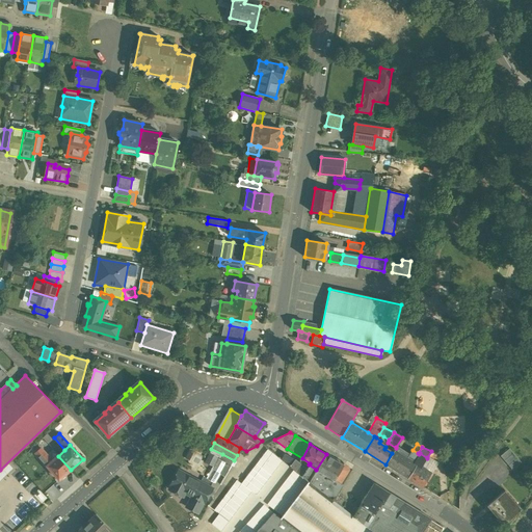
[(52,461),(42,449),(36,454),(47,466),(52,461)]
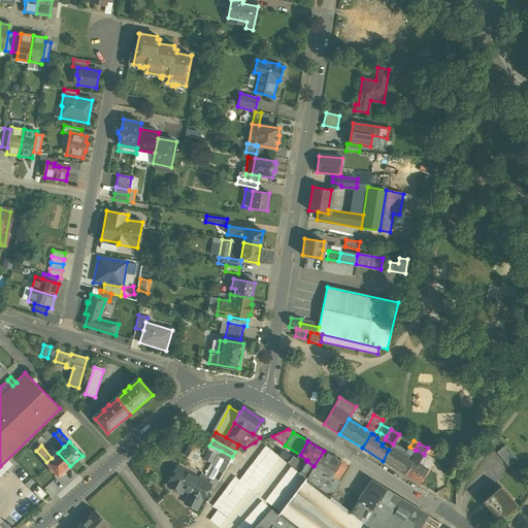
[(218,456),(221,451),(209,446),(203,459),(211,464),(217,456),(218,456)]
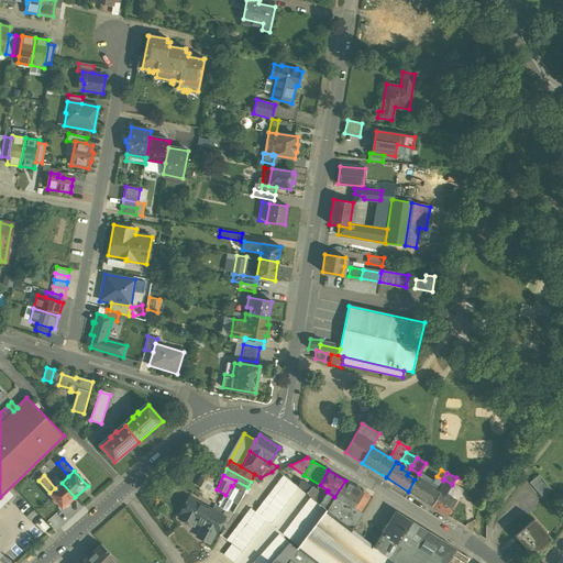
[(552,490),(539,475),(529,483),(542,498),(552,490)]
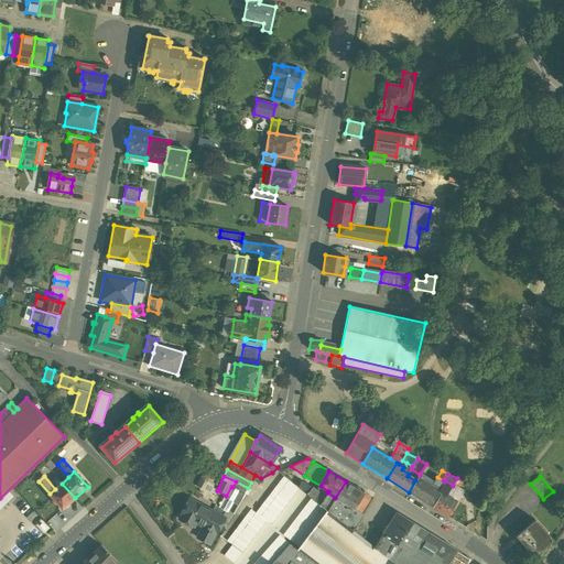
[(283,477),(256,513),(267,522),(271,525),(300,489),(283,477)]
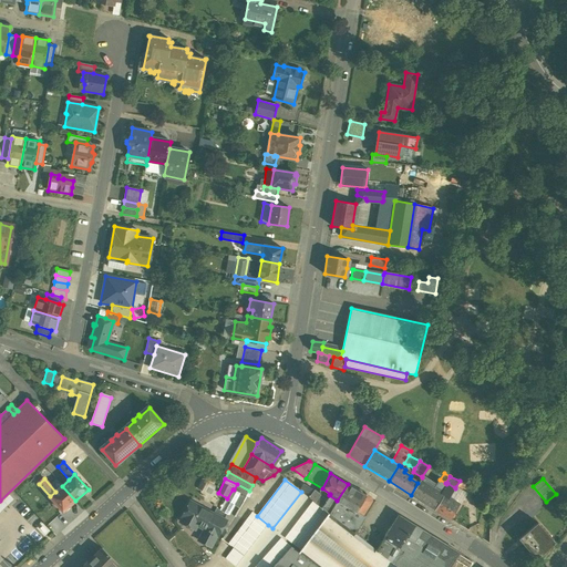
[(432,492),(423,486),(425,483),(420,480),(418,483),(411,495),(434,509),(441,498),(439,497),(432,492)]
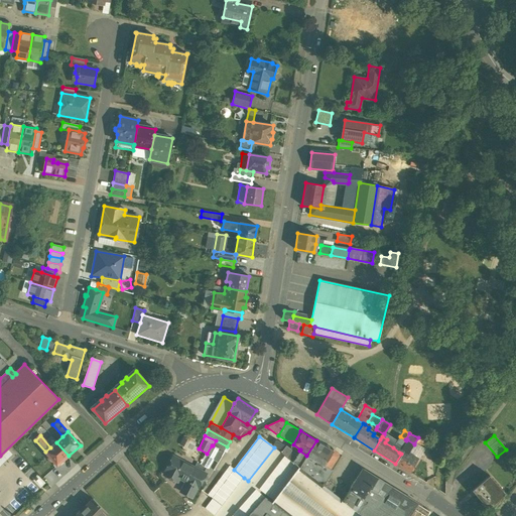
[(400,436),(393,447),(399,453),(401,449),(400,449),(406,440),(405,439),(400,436)]
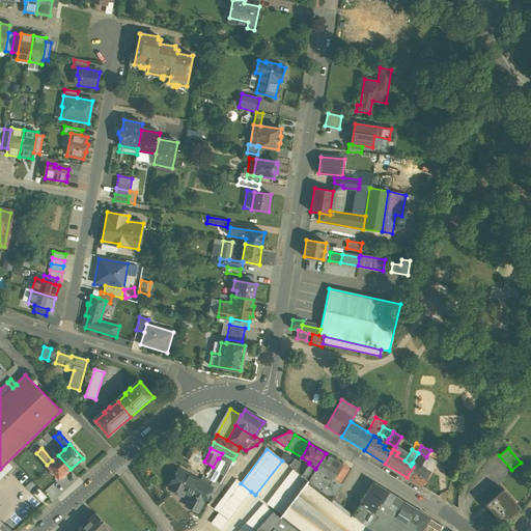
[(418,453),(412,463),(413,463),(411,466),(414,467),(413,467),(407,477),(421,486),(430,473),(420,467),(426,457),(419,452),(418,453)]
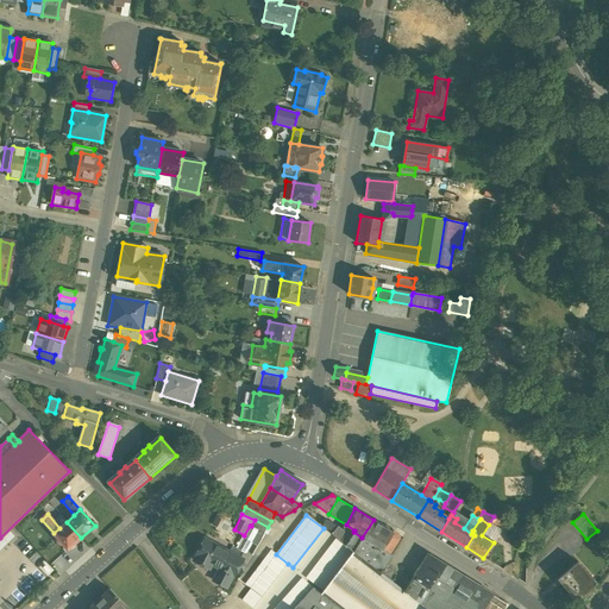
[(268,528),(255,520),(251,526),(258,531),(264,534),(268,528)]
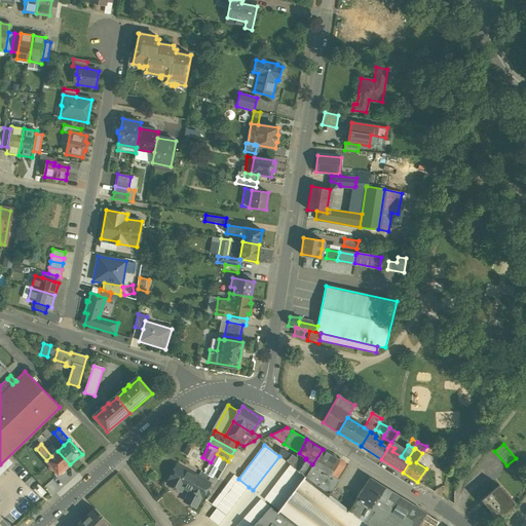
[(291,455),(282,449),(277,454),(287,461),(291,455)]
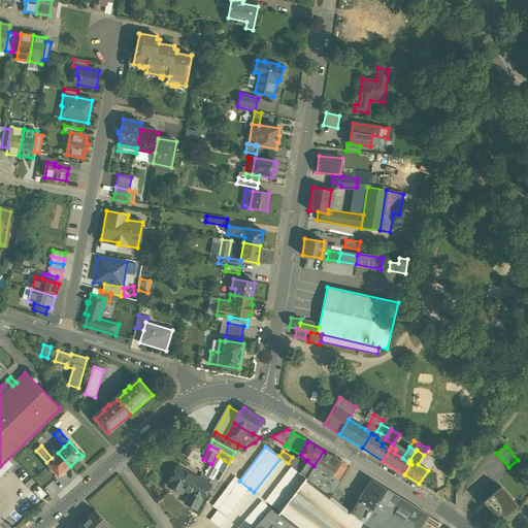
[(341,462),(324,451),(314,466),(331,476),(341,462)]
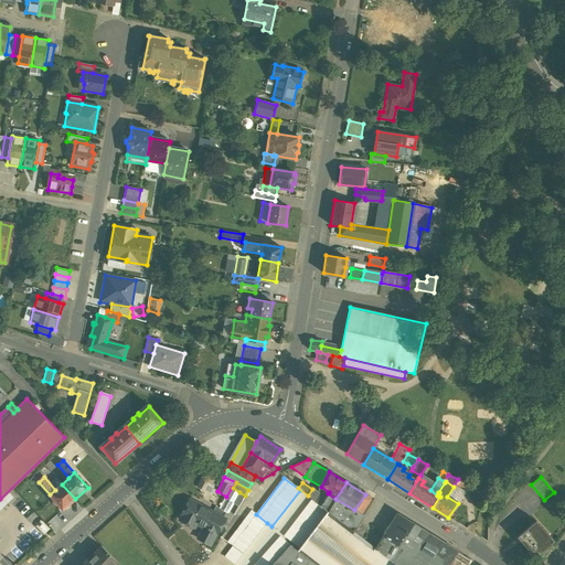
[(75,499),(62,484),(55,490),(50,494),(63,510),(75,499)]
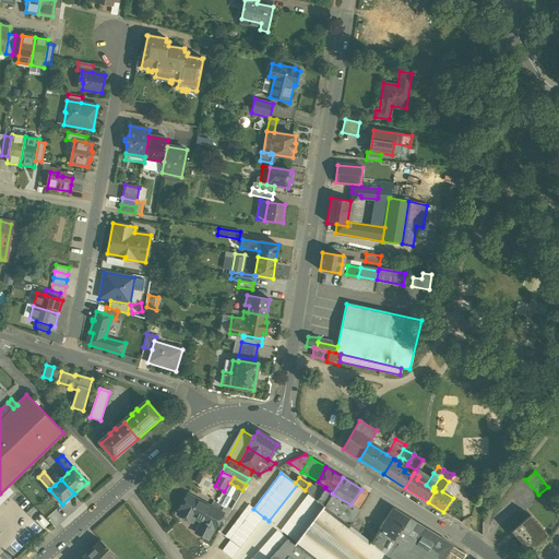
[(460,487),(449,480),(449,482),(442,491),(453,498),(460,487)]
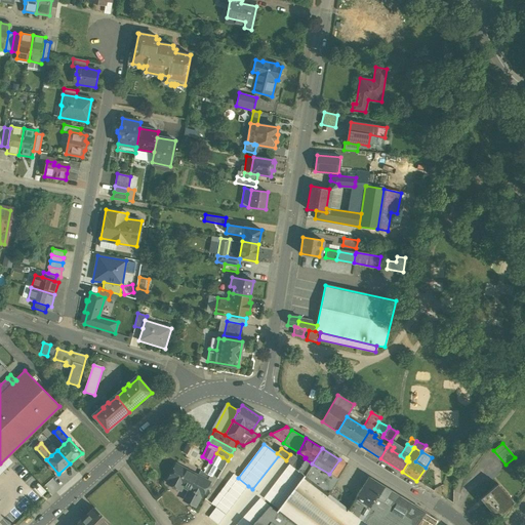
[(298,452),(295,458),(301,463),(305,458),(306,457),(298,452)]
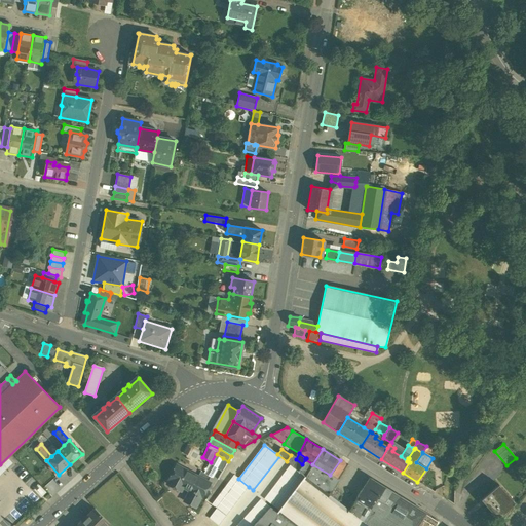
[(296,459),(291,455),(287,461),(305,477),(309,471),(302,465),(303,464),(302,464),(296,459)]
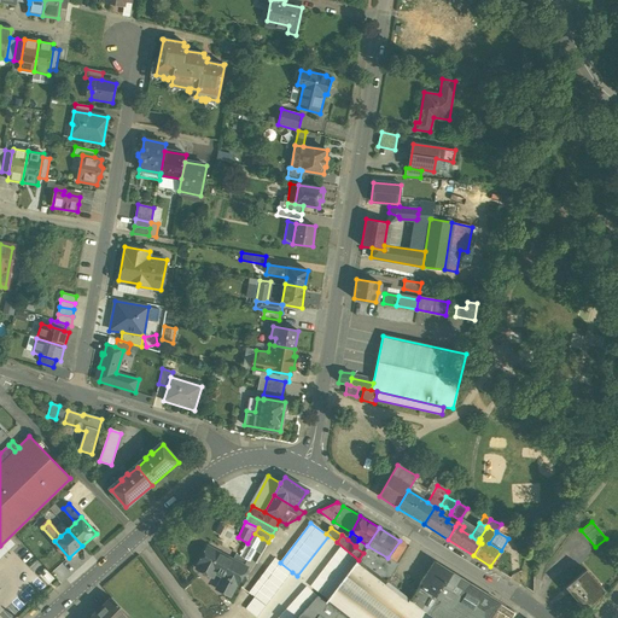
[(268,542),(262,538),(255,551),(261,554),(268,542)]
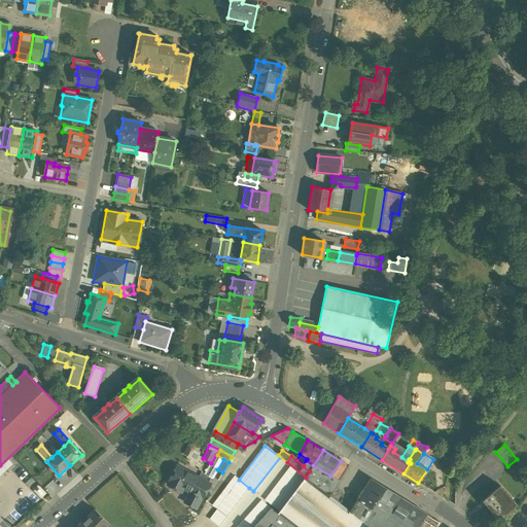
[(313,465),(306,460),(303,465),(304,465),(303,466),(310,471),(313,465)]
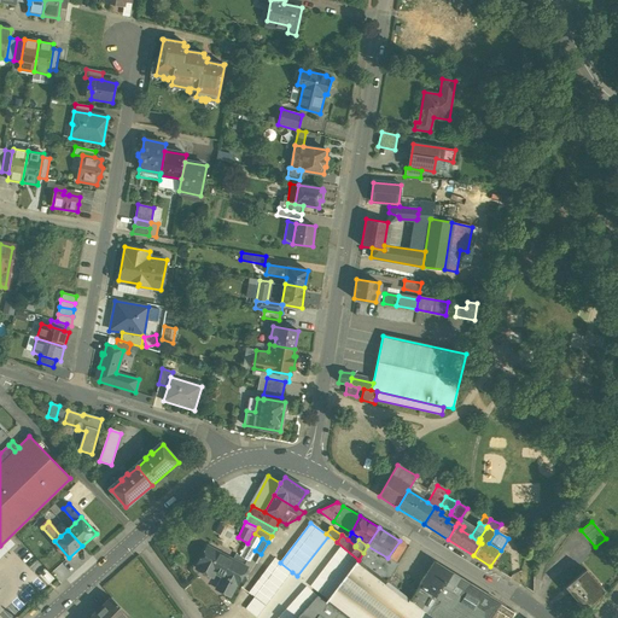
[(400,541),(388,558),(367,546),(363,553),(359,560),(388,582),(391,575),(398,564),(395,561),(403,547),(404,547),(404,546),(403,543),(400,541)]
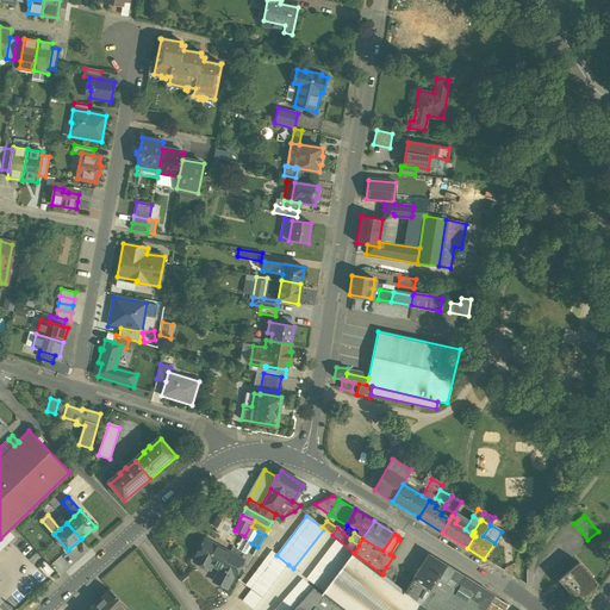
[(323,592),(353,553),(336,540),(306,579),(323,592)]
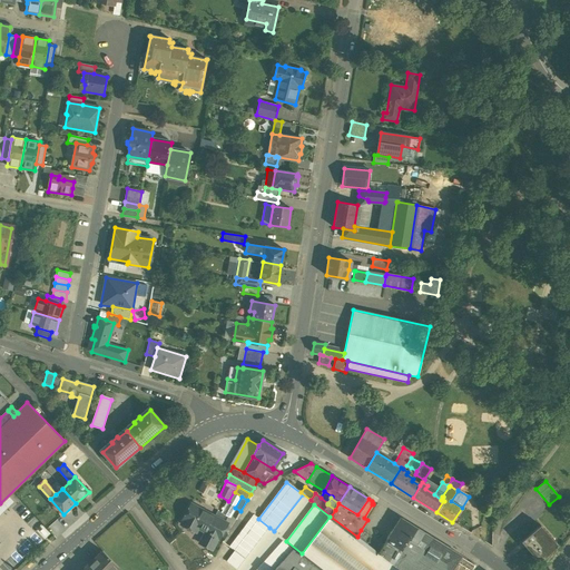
[(214,518),(193,505),(183,524),(195,531),(197,527),(207,532),(200,543),(212,549),(225,523),(214,518)]
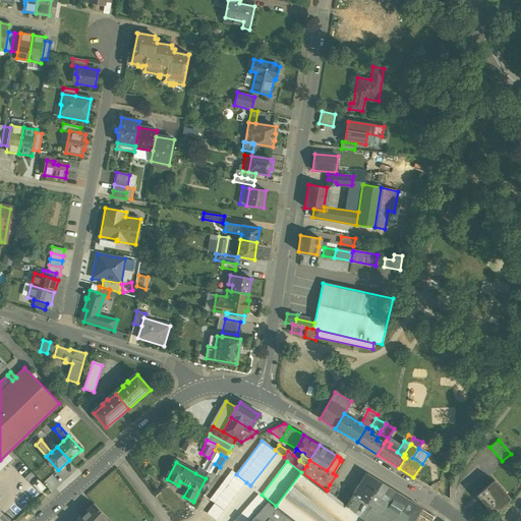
[(209,472),(198,467),(195,473),(206,478),(209,472)]
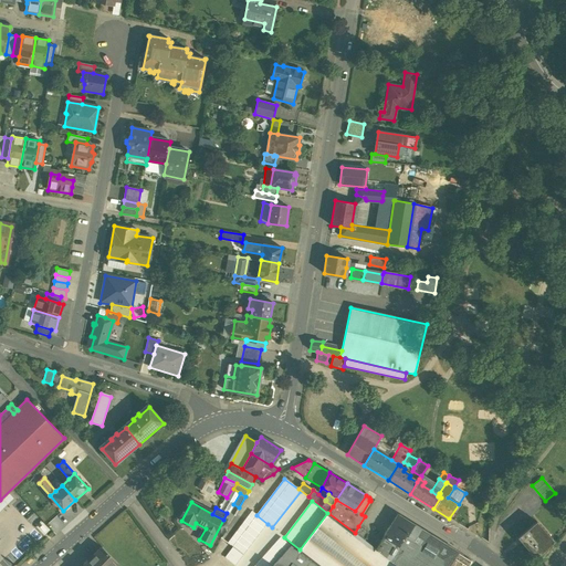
[(232,547),(243,555),(268,524),(257,515),(252,512),(228,543),(232,547)]
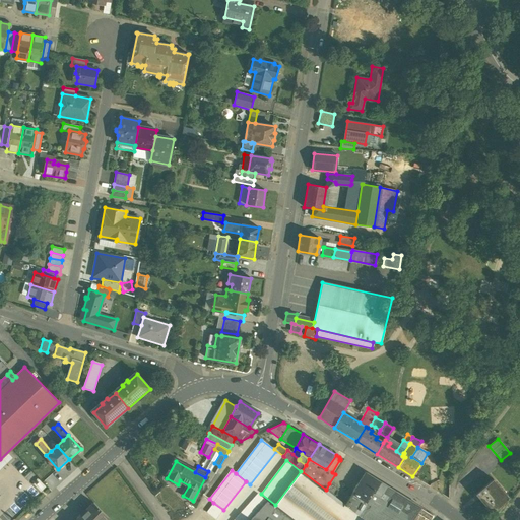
[(412,519),(421,507),(366,472),(345,505),(301,471),(275,505),(274,507),(290,519),(412,519)]
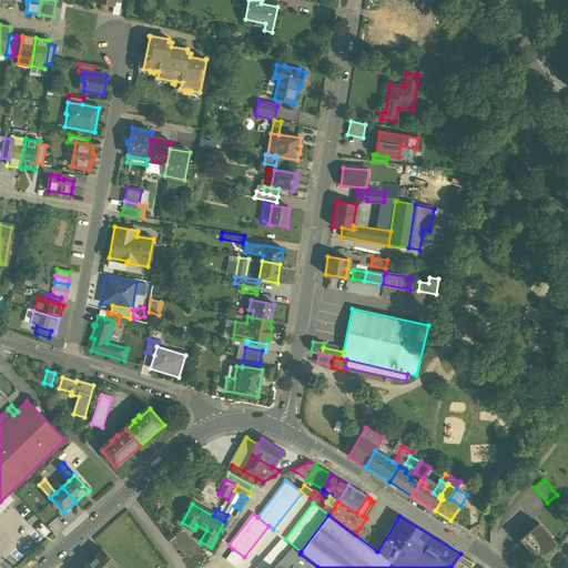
[(538,524),(519,539),(537,560),(556,544),(538,524)]
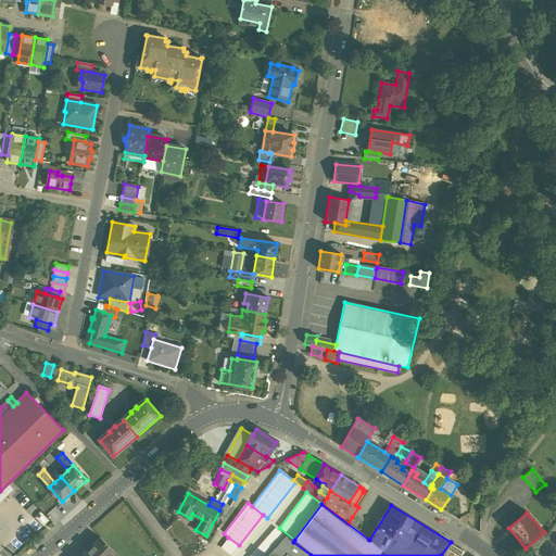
[(362,523),(352,517),(349,523),(357,530),(362,523)]
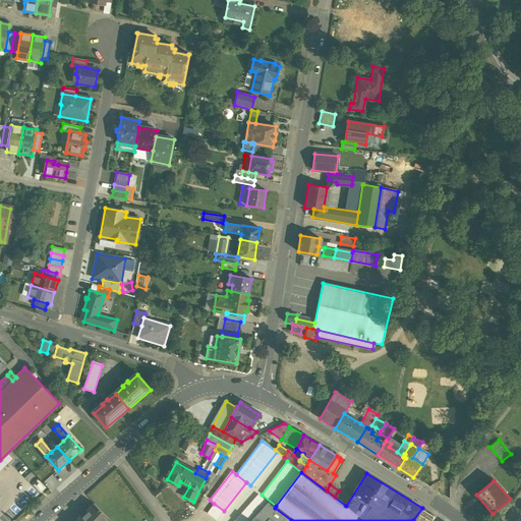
[(234,520),(250,520),(251,520),(268,503),(258,495),(234,520)]
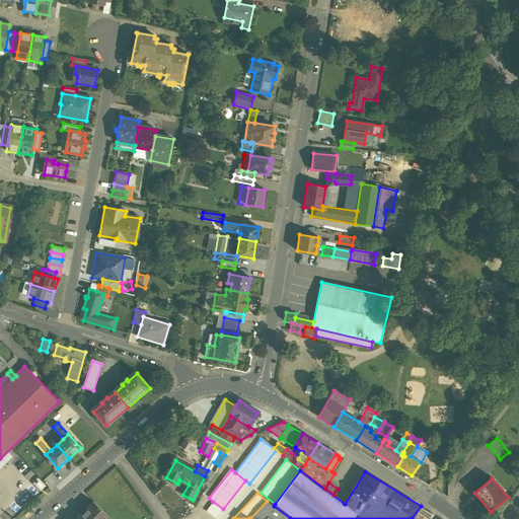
[(290,518),(274,506),(267,500),(267,501),(250,518),(290,518)]
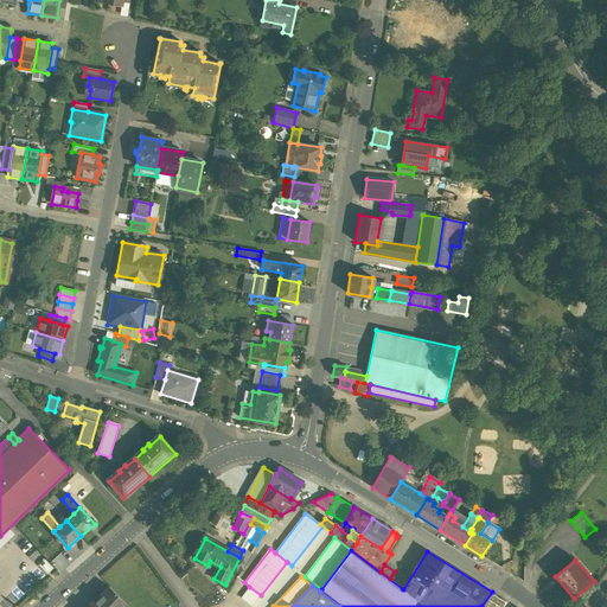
[(109,587),(88,606),(123,606),(127,605),(109,587)]
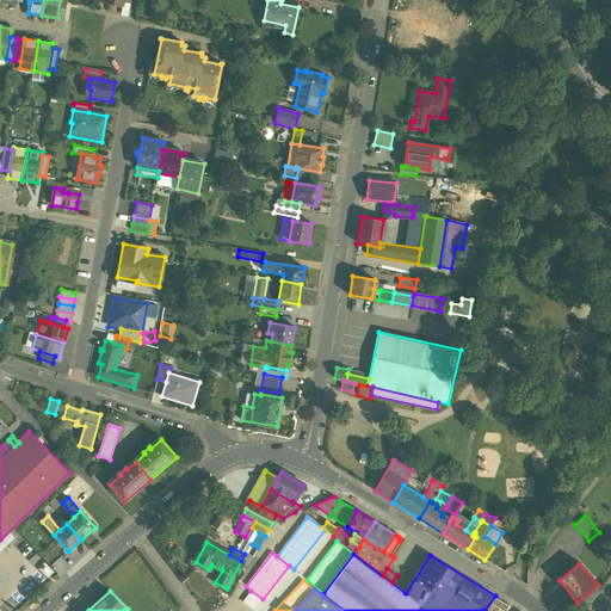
[(253,610),(263,599),(251,591),(242,603),(253,610)]
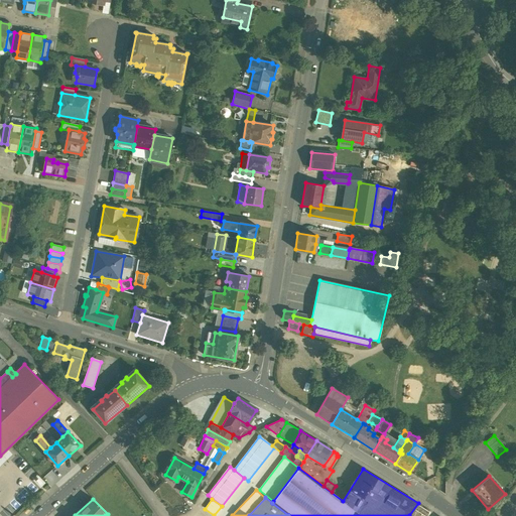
[(426,515),(429,513),(417,505),(414,510),(423,515),(426,515)]
